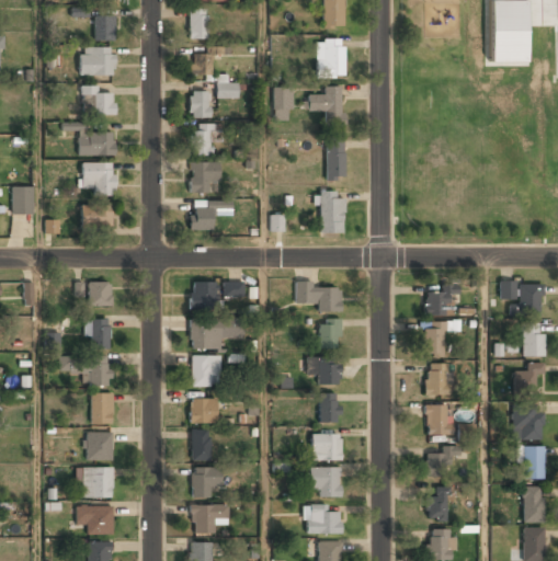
[(323,0),(323,26),(344,26),(344,0),(323,0)]
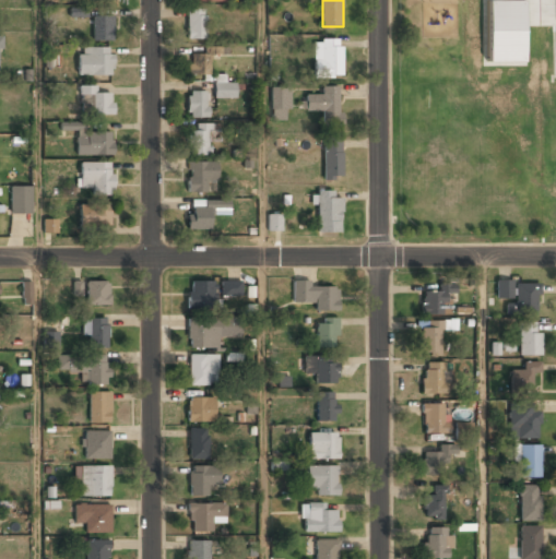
[(488,0),(524,0),(524,62),(488,62),(488,0)]
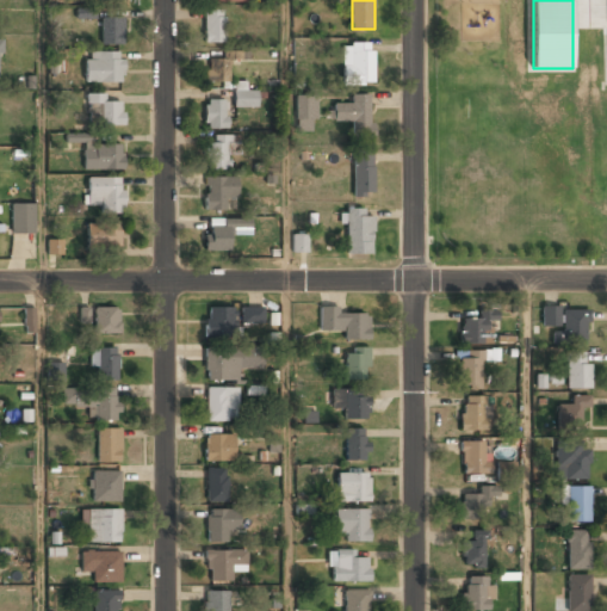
[(206,10),(206,43),(228,43),(228,10),(206,10)]
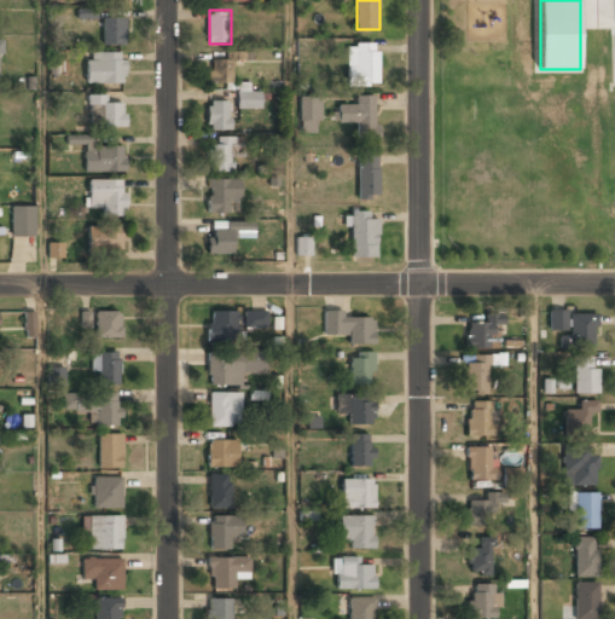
[(104,17),(104,45),(127,45),(127,17),(104,17)]
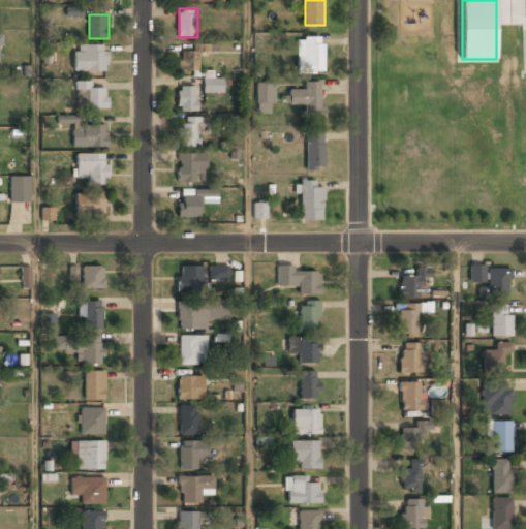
[(326,37),(299,37),(299,72),(326,72),(326,37)]
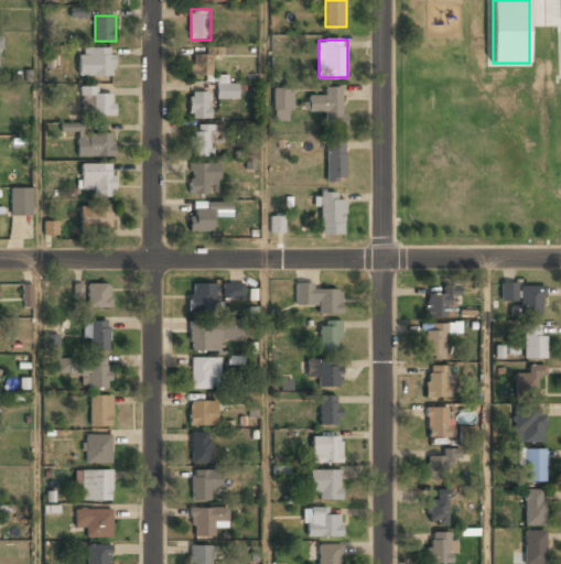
[(192,55),(192,76),(214,76),(214,57),(226,57),(226,46),(208,46),(208,55),(192,55)]
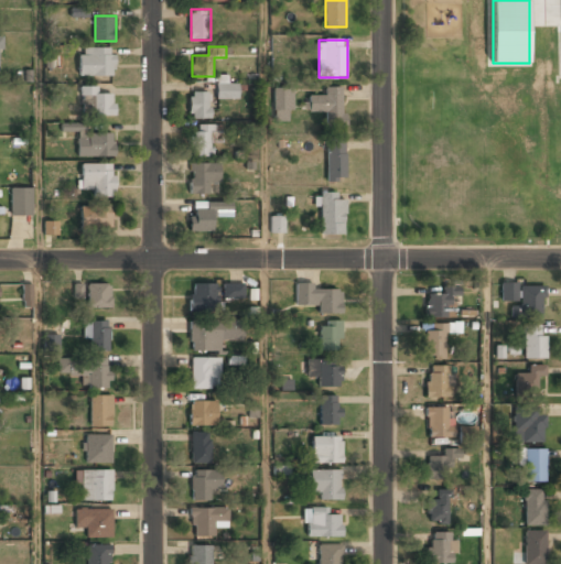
[(81,76),(116,76),(116,47),(81,47),(81,76)]
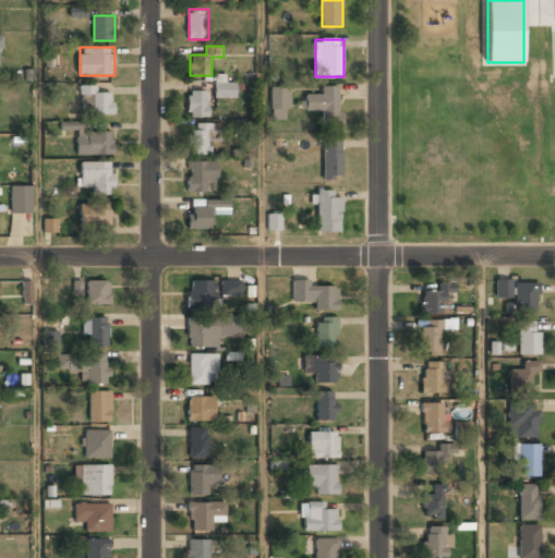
[(237,83),(217,83),(217,98),(237,98),(237,83)]
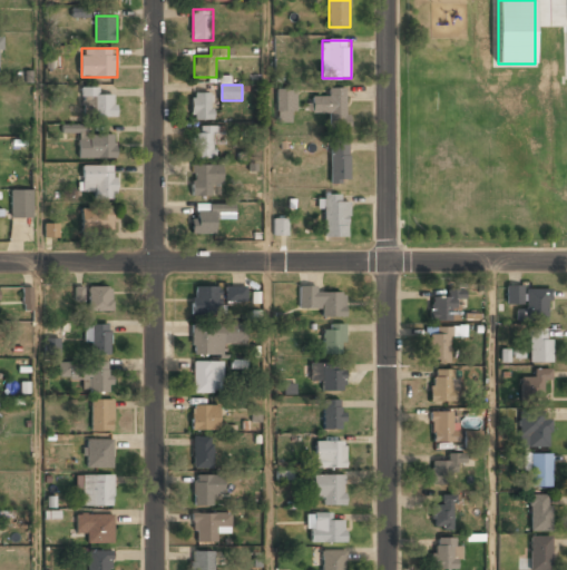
[(99,87),(84,87),(84,117),(118,117),(118,96),(99,96),(99,87)]
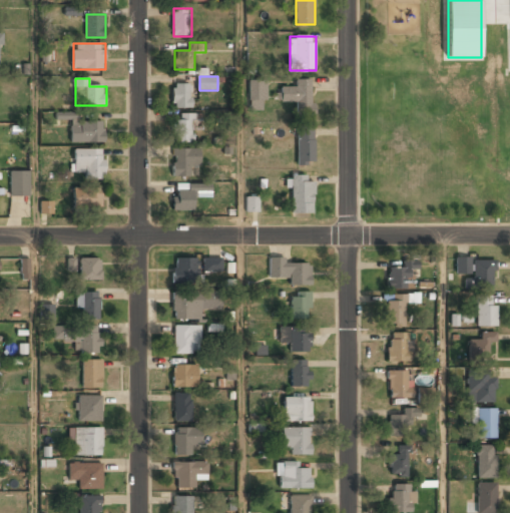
[(298,115),(314,115),(315,79),(296,79),(296,87),(283,86),(283,102),(298,102),(298,115)]
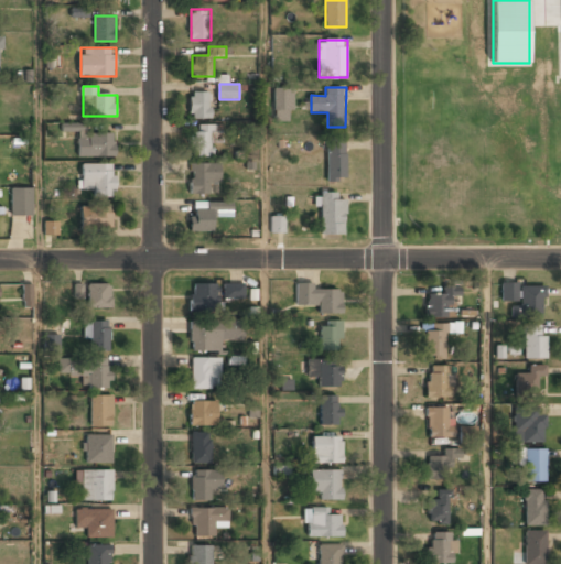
[(277,121),(292,121),(292,88),(277,88),(277,121)]
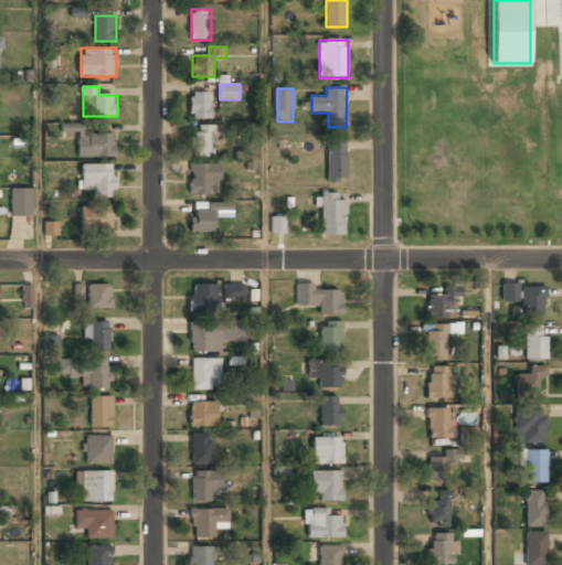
[(191,92),(191,119),(211,119),(211,92),(191,92)]
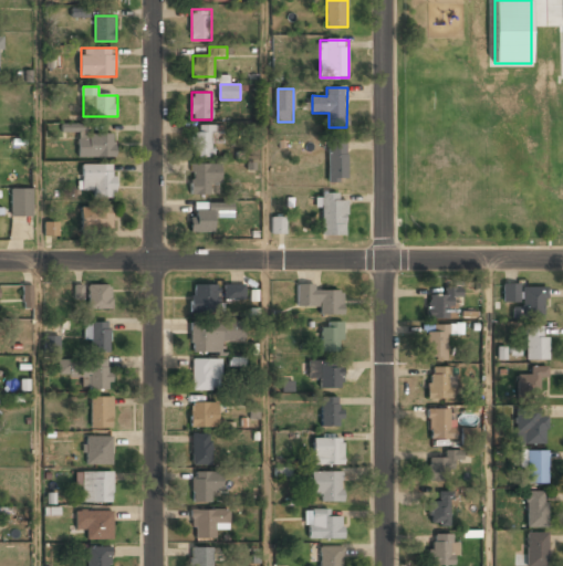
[(217,126),(196,126),(196,158),(217,158),(217,126)]
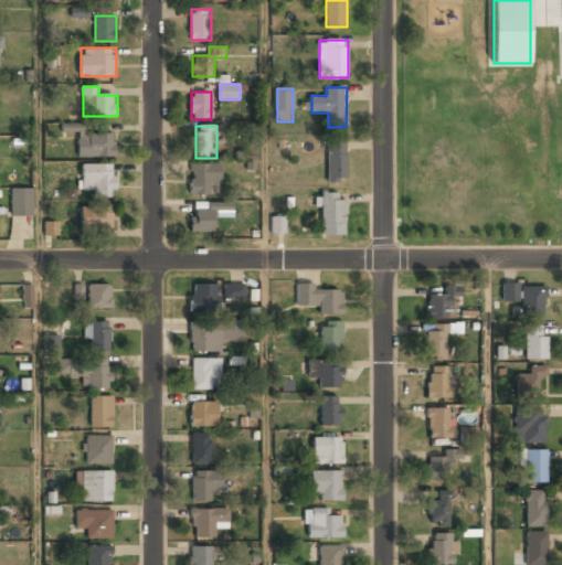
[(116,156),(116,132),(80,132),(80,156),(116,156)]
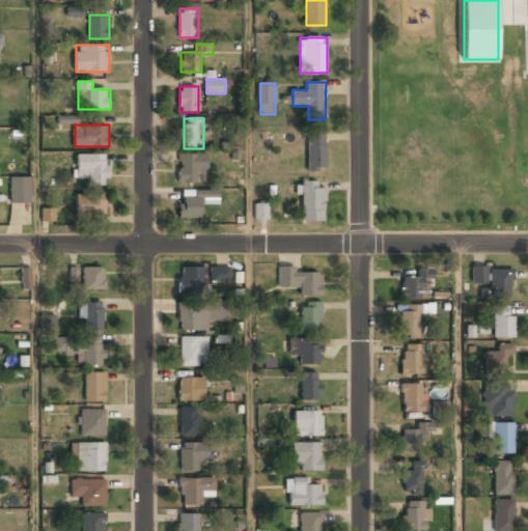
[(328,133),(309,133),(309,169),(328,169),(328,133)]
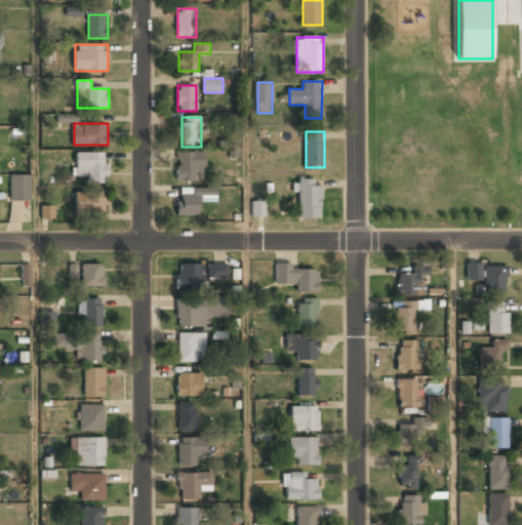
[(88,182),(109,182),(109,152),(77,152),(77,173),(88,173),(88,182)]
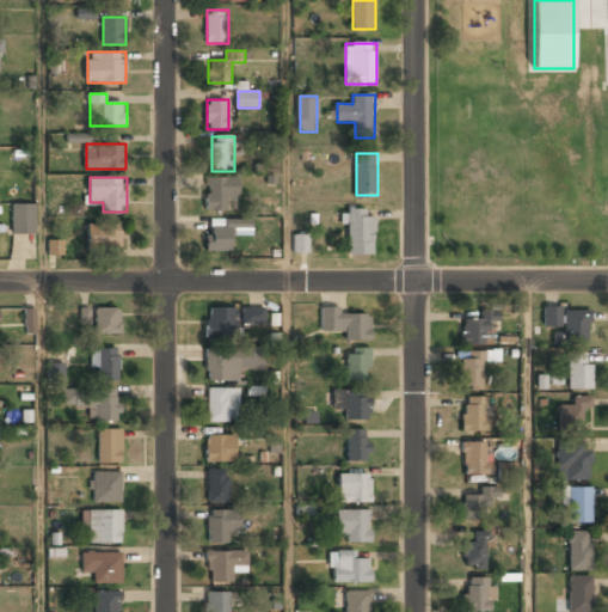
[(208,177),(208,210),(231,210),(231,200),(240,200),(240,177),(208,177)]
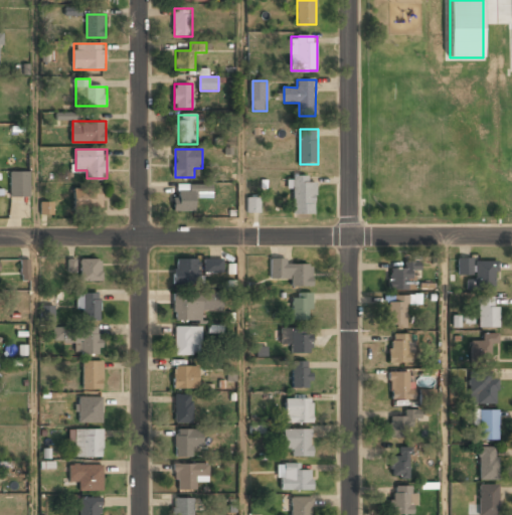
[(12,196),(31,196),(31,170),(12,170),(12,196)]
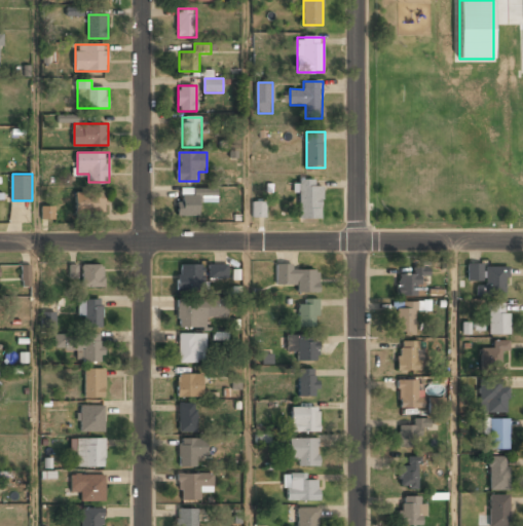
[(300,217),(323,217),(323,179),(300,179),(300,217)]
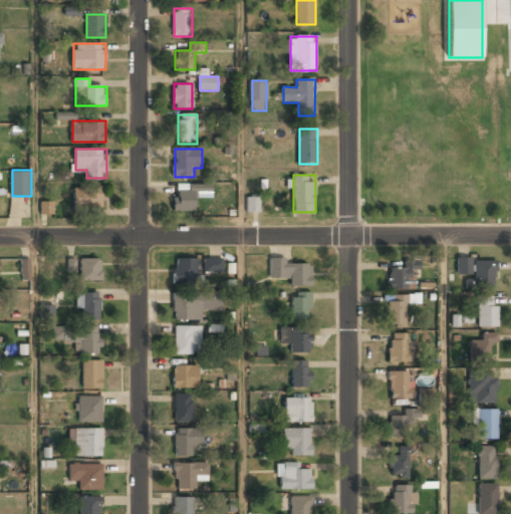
[(196,211),(195,196),(211,195),(211,183),(176,184),(177,211),(196,211)]
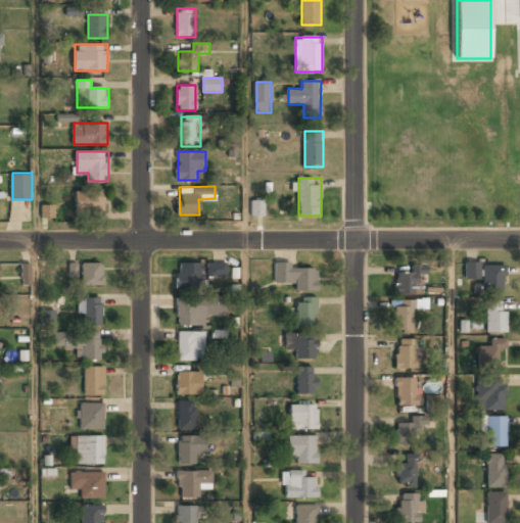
[(106,211),(106,191),(76,191),(76,211),(106,211)]
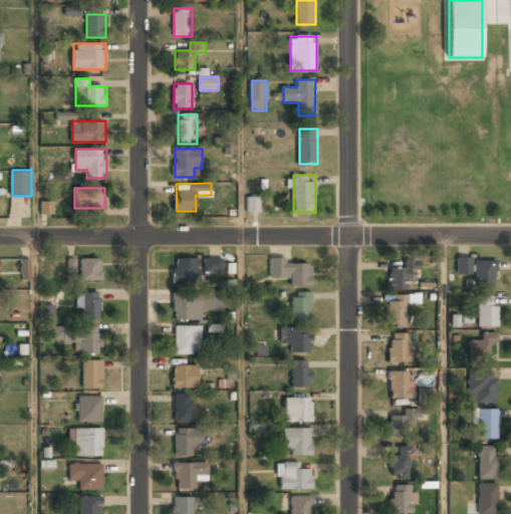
[(249,211),(261,211),(261,198),(249,198),(249,211)]
